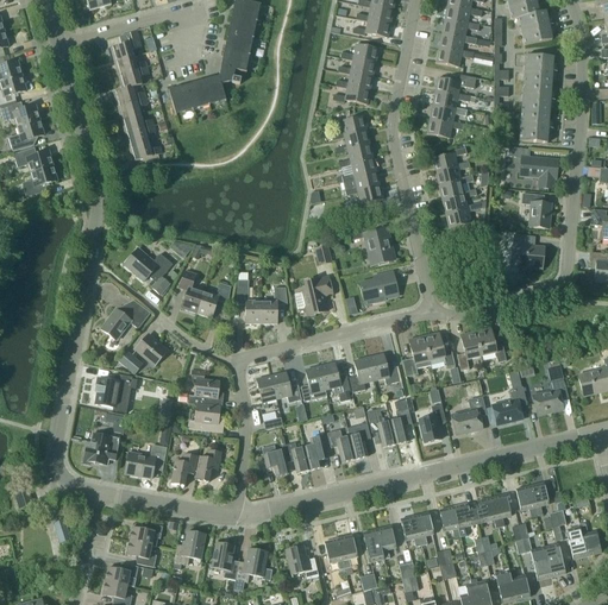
[(221,82),(230,80),(240,82),(242,76),(234,75),(236,68),(248,70),(262,2),(251,0),(234,0),(220,74),(169,88),(171,95),(169,96),(168,92),(164,93),(167,100),(173,98),(176,113),(227,99),(221,82)]
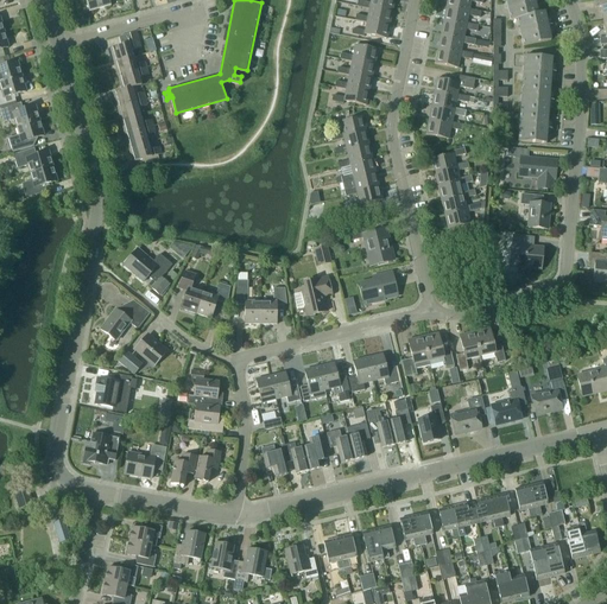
[(469,10),(470,6),(472,0),(478,0),(484,1),(484,0),(448,0),(447,5),(469,10)]
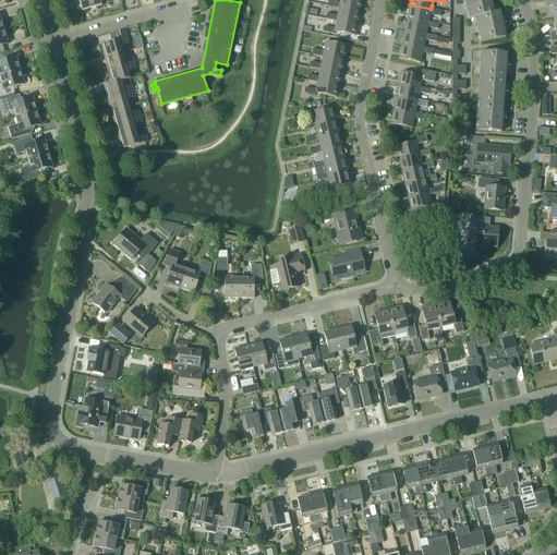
[(475,14),(475,13),(494,10),(492,0),(476,0),(467,2),(469,15),(475,14)]
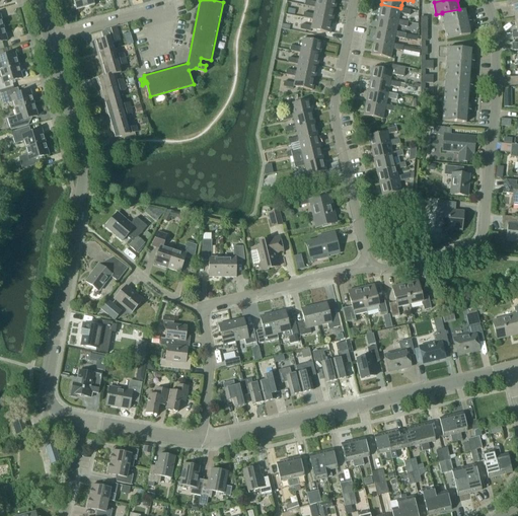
[(516,16),(517,16),(517,0),(508,0),(509,4),(514,3),(516,16)]
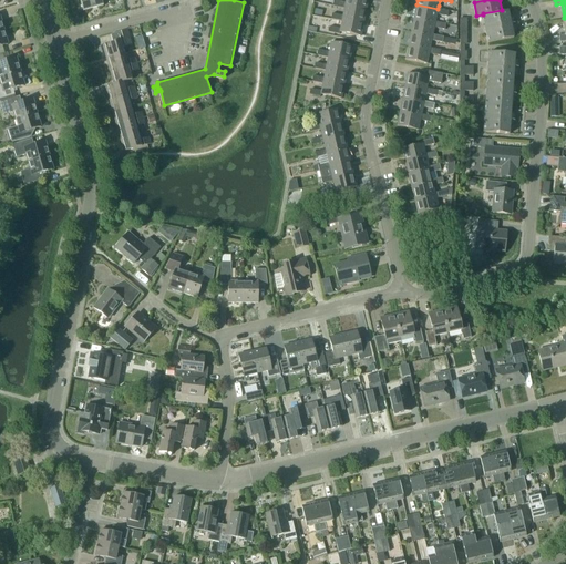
[(343,17),(364,20),(367,8),(346,3),(346,6),(343,13),(332,11),(331,17),(342,19),(343,17)]
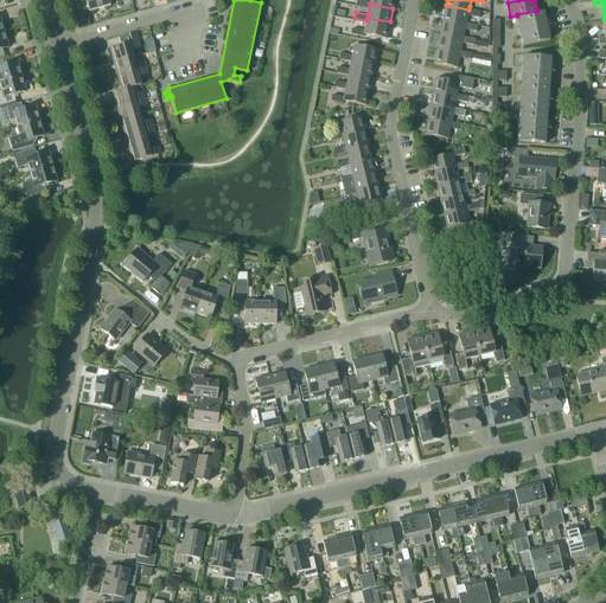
[(466,23),(466,20),(469,12),(480,14),(482,8),(470,6),(469,10),(446,5),(444,19),(466,23)]
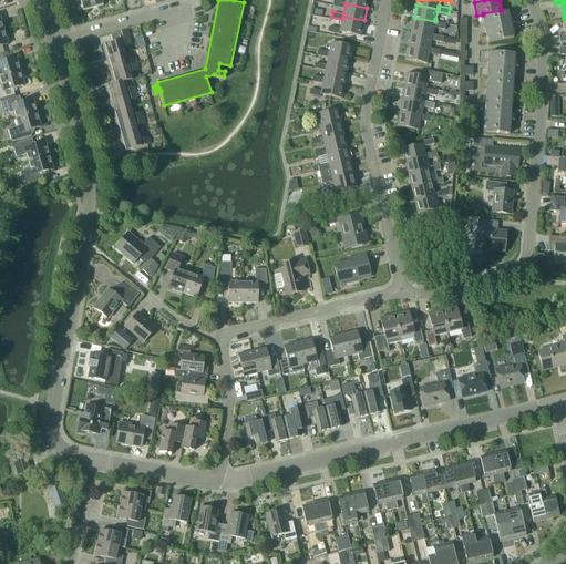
[(483,13),(483,14),(486,27),(512,21),(508,8),(502,10),(483,13)]
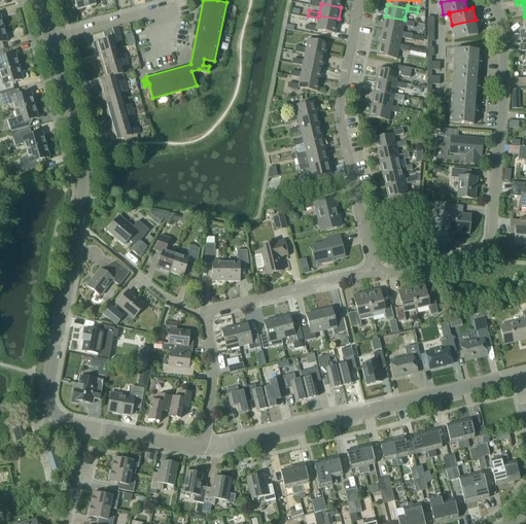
[(319,15),(318,18),(317,24),(307,22),(306,27),(316,30),(317,28),(336,31),(339,19),(319,15)]
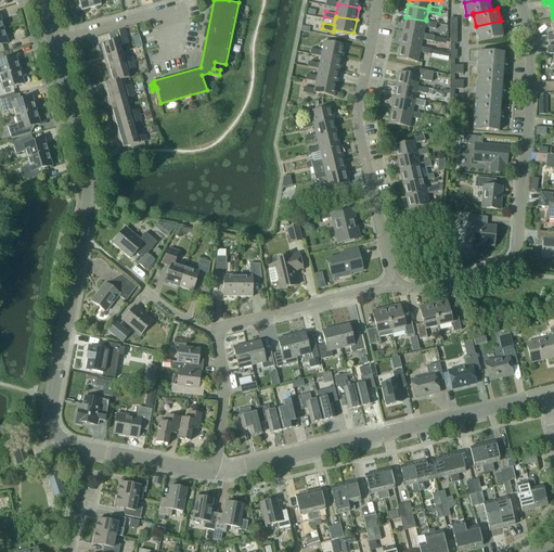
[(424,34),(424,31),(425,24),(436,26),(437,21),(426,18),(426,21),(406,17),(403,29),(424,34)]
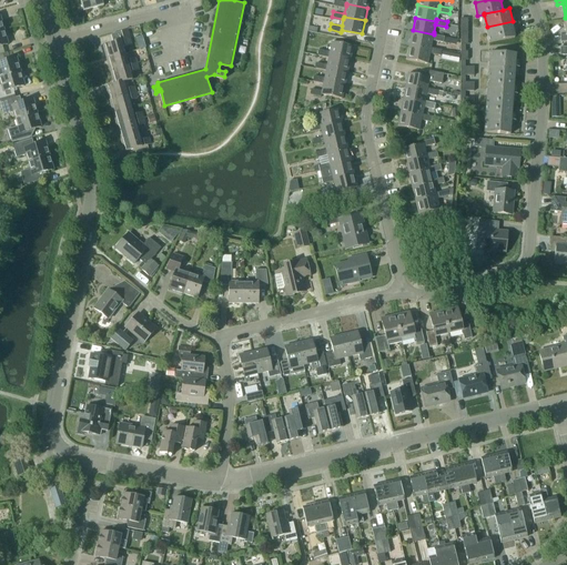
[(513,21),(487,27),(489,40),(515,34),(513,21)]
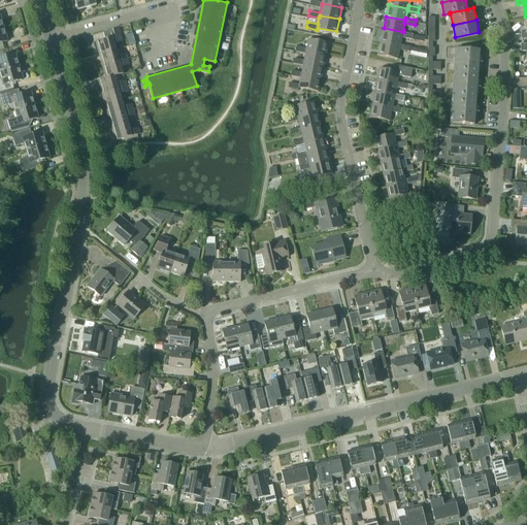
[(119,25),(104,30),(106,37),(96,40),(100,52),(117,47),(114,41),(123,38),(119,25)]
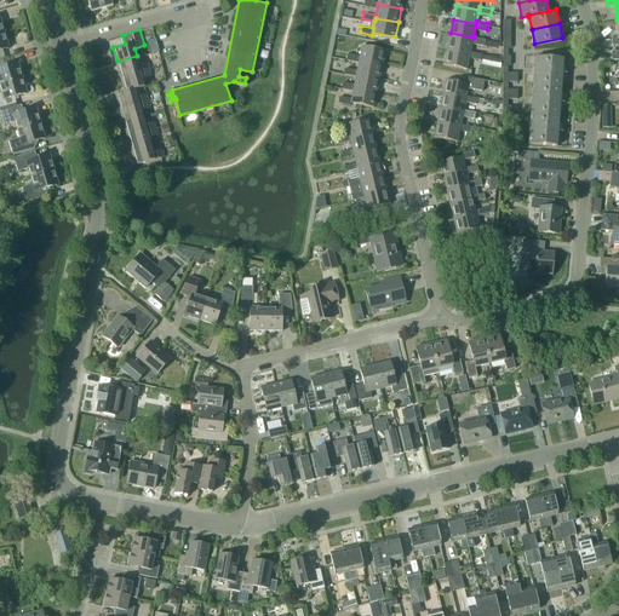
[(470,52),(471,50),(473,41),(485,44),(486,38),(474,35),(474,38),(451,33),(447,47),(470,52)]
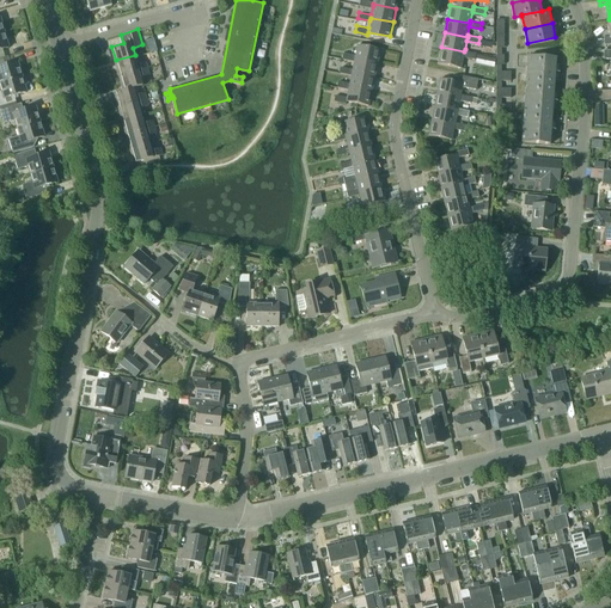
[(382,47),(359,42),(356,53),(344,50),(343,57),(355,59),(355,56),(378,61),(382,47)]
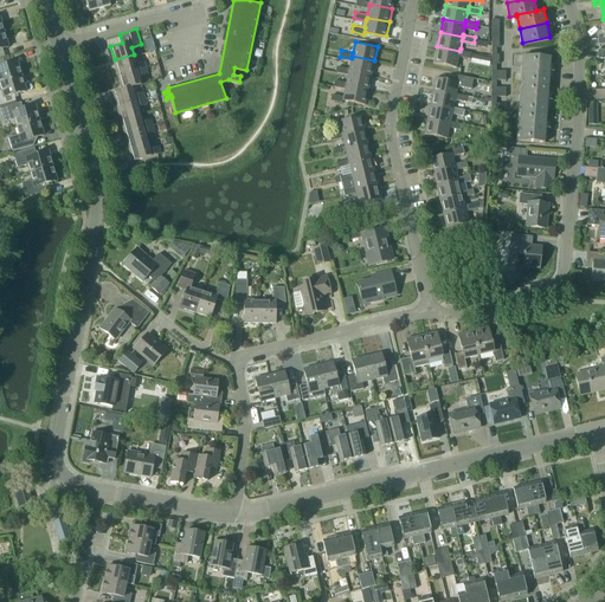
[(435,60),(457,65),(459,54),(471,57),(472,51),(461,49),(459,51),(437,46),(435,60)]
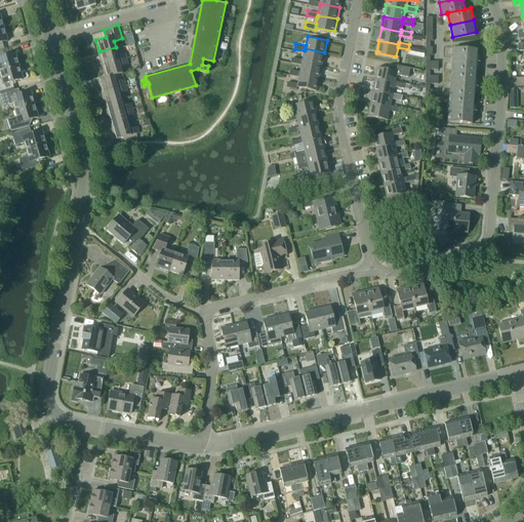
[(409,45),(408,51),(416,53),(417,46),(409,45)]
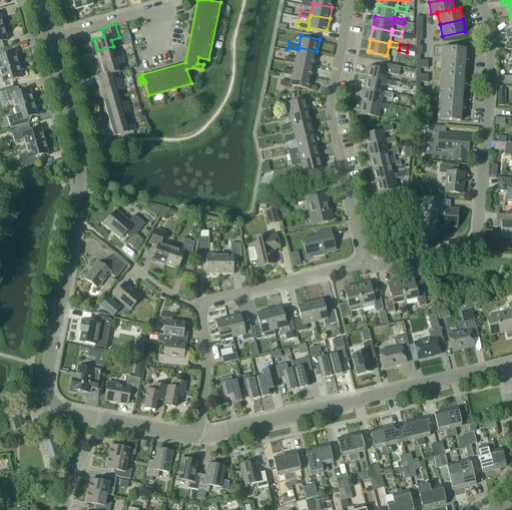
[(443,44),(442,56),(466,58),(467,46),(443,44)]
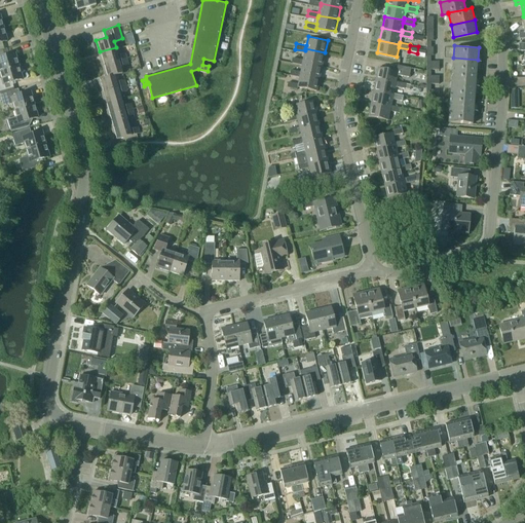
[(0,68),(0,70),(20,64),(15,51),(5,54),(3,47),(0,47),(0,68)]
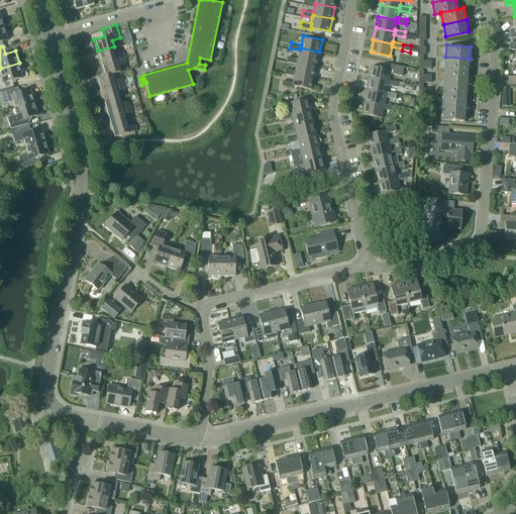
[(98,50),(101,63),(125,56),(124,50),(116,53),(114,46),(98,50)]
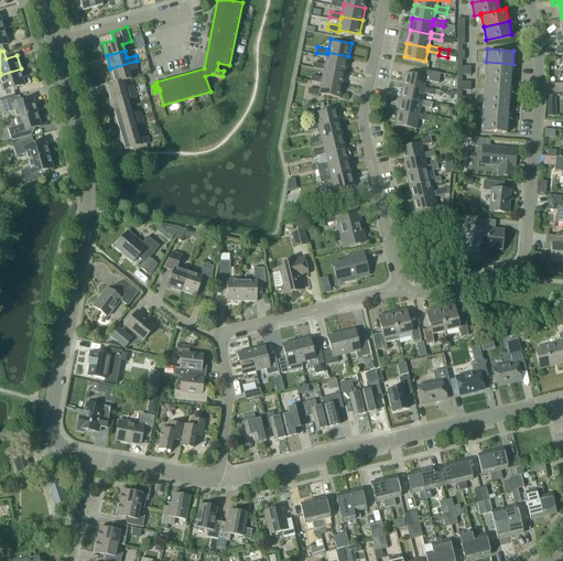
[(325,65),(346,69),(348,56),(327,52),(327,54),(325,62),(315,60),(314,65),(325,67),(325,65)]
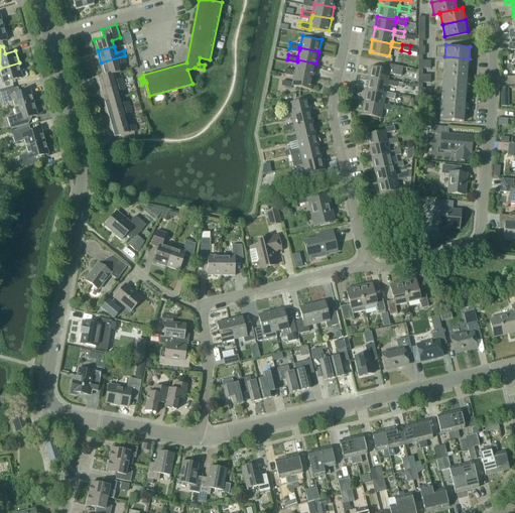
[(101,62),(104,74),(104,75),(113,72),(113,73),(121,70),(119,63),(127,60),(125,55),(101,62)]
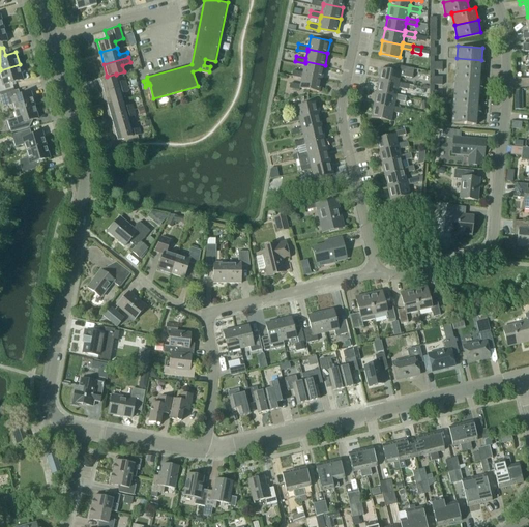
[(457,70),(480,72),(481,60),(457,58),(457,70)]
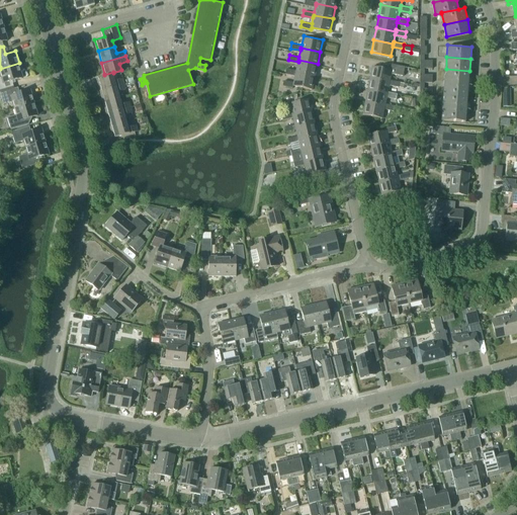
[(296,72),(316,76),(318,64),(298,60),(298,62),(296,69),(286,67),(285,72),(295,74),(296,72)]
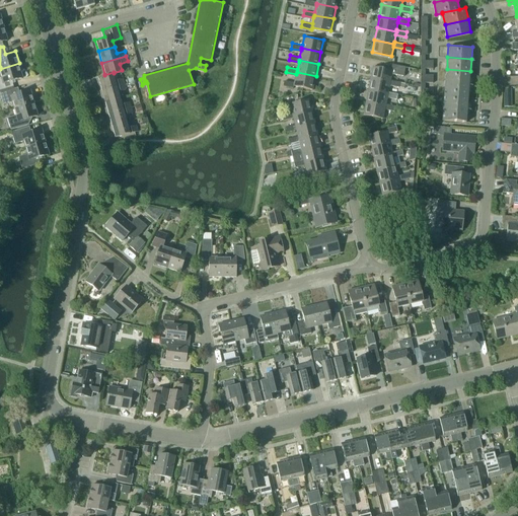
[(19,63),(0,69),(2,75),(0,75),(0,88),(14,84),(12,79),(22,76),(19,63)]
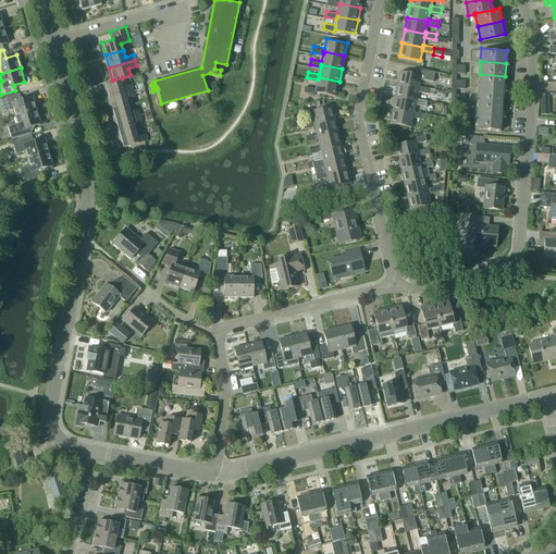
[(422,68),(422,71),(421,73),(402,70),(398,83),(419,86),(419,84),(421,76),(434,79),(435,70),(422,68)]
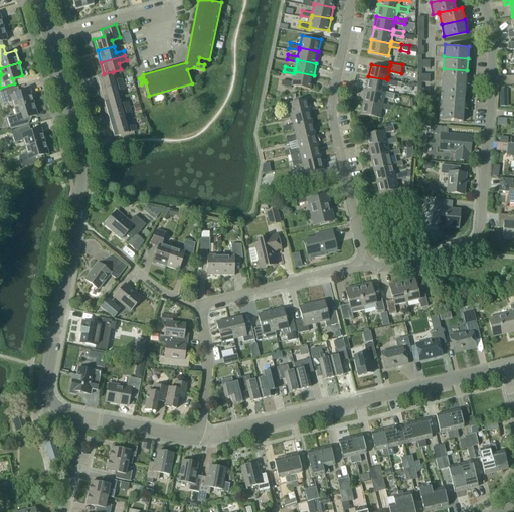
[(443,80),(466,82),(467,70),(444,68),(443,80)]
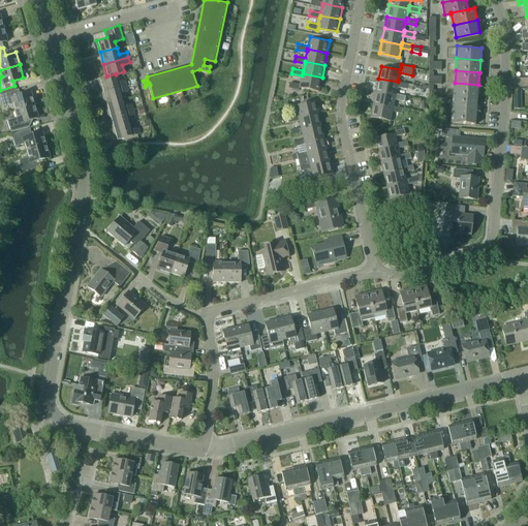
[(99,79),(102,91),(127,84),(125,78),(118,81),(116,74),(116,73),(106,76),(106,75),(99,79)]
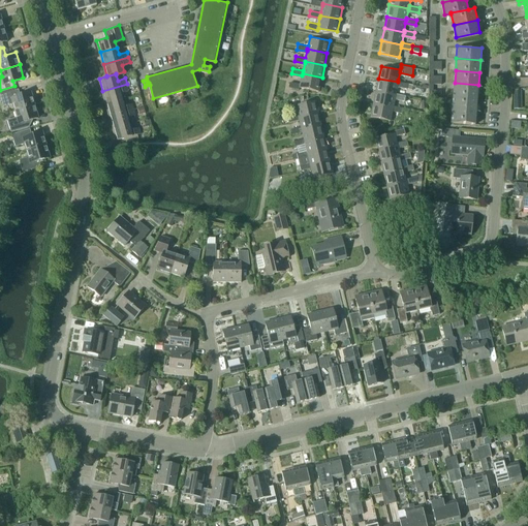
[(303,73),(302,75),(301,83),(290,81),(289,86),(300,88),(300,86),(319,90),(322,78),(303,73)]
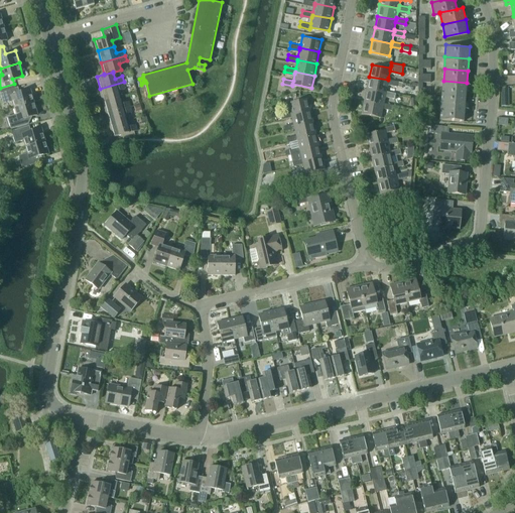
[(386,92),(386,90),(388,83),(397,85),(398,80),(388,78),(388,80),(369,77),(367,88),(386,92)]
